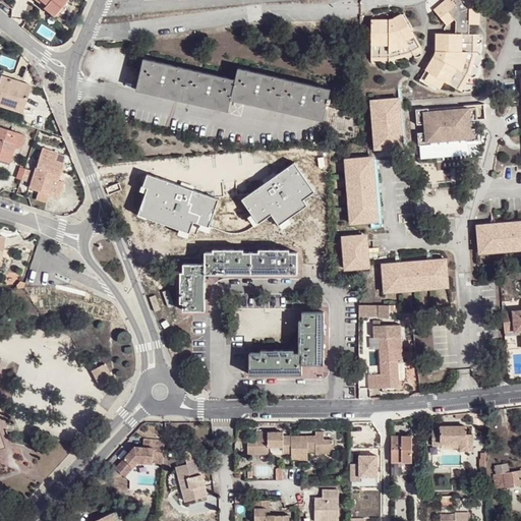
[(48,0),(46,3),(56,11),(65,0),(48,0)]
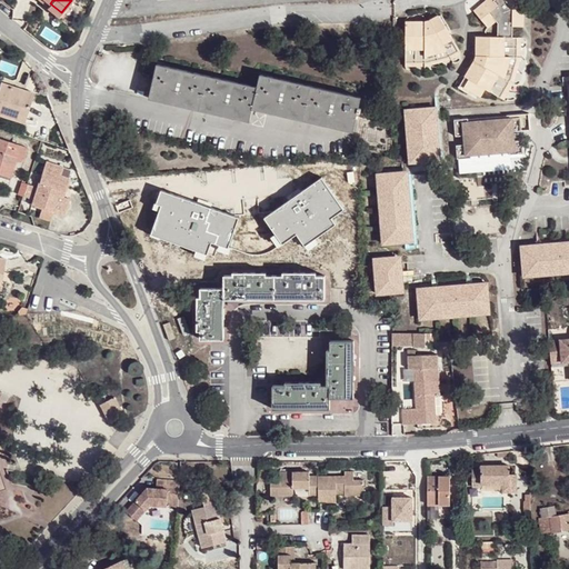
[(513,26),(523,26),(525,7),(519,0),(487,0),(476,7),(485,21),(496,16),(499,21),(497,25),(497,37),(480,36),(479,57),(486,58),(482,67),(476,65),(460,88),(476,99),(480,91),(495,100),(506,85),(515,62),(517,38),(512,38),(513,26)]
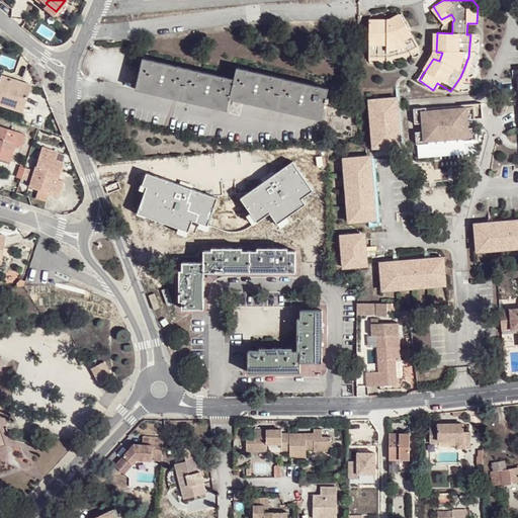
[(56,11),(46,3),(44,7),(53,15),(56,11)]
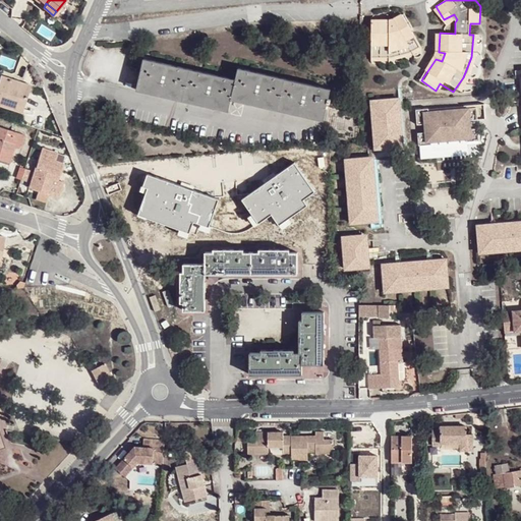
[(395,18),(404,13),(402,9),(393,14),(395,18)]
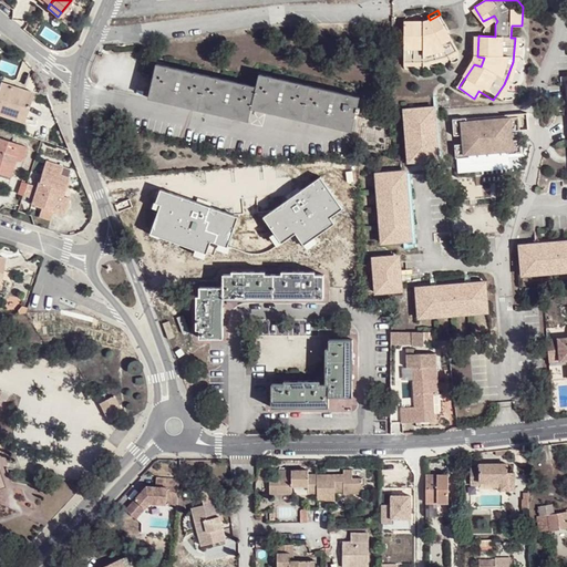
[(404,22),(404,58),(429,58),(444,52),(456,45),(440,14),(430,20),(433,26),(423,29),(423,21),(404,22)]
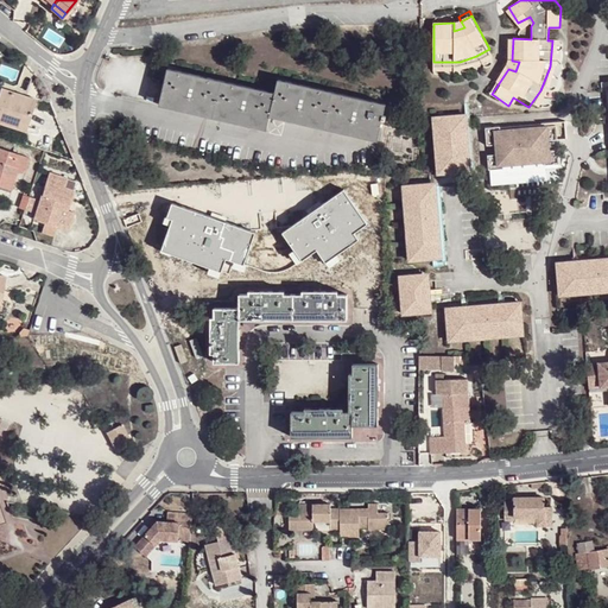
[(464,27),(461,21),(458,17),(454,18),(454,23),(454,31),(464,27)]
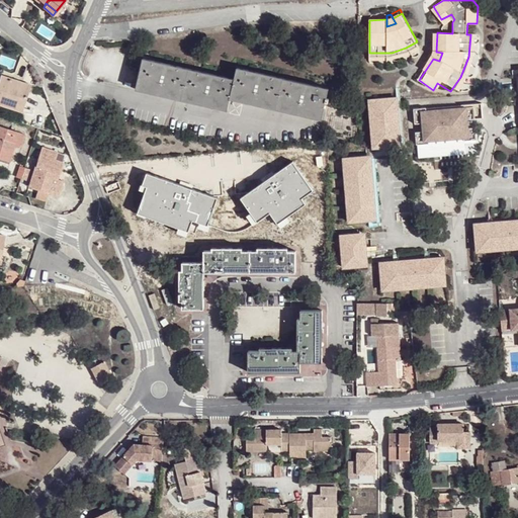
[(475,34),(470,34),(468,57),(460,77),(450,91),(454,93),(464,78),(473,54),(475,34)]
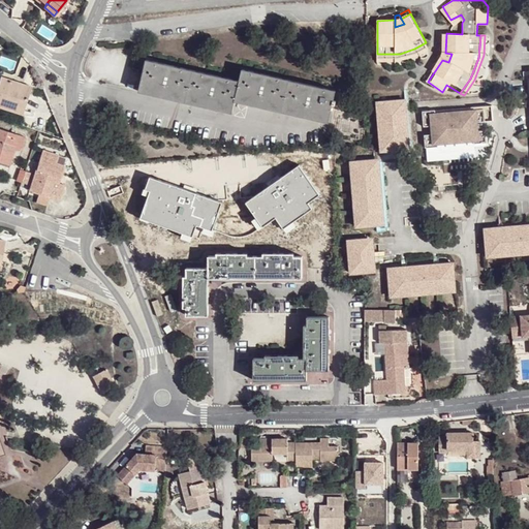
[(400,54),(377,54),(377,58),(398,58),(414,53),(428,47),(426,42),(414,49),(400,54)]
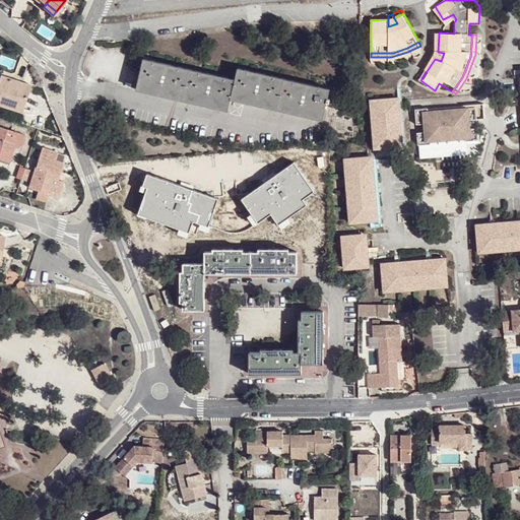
[(434,54),(432,57),(435,59),(441,61),(444,53),(438,52),(434,52),(434,54)]
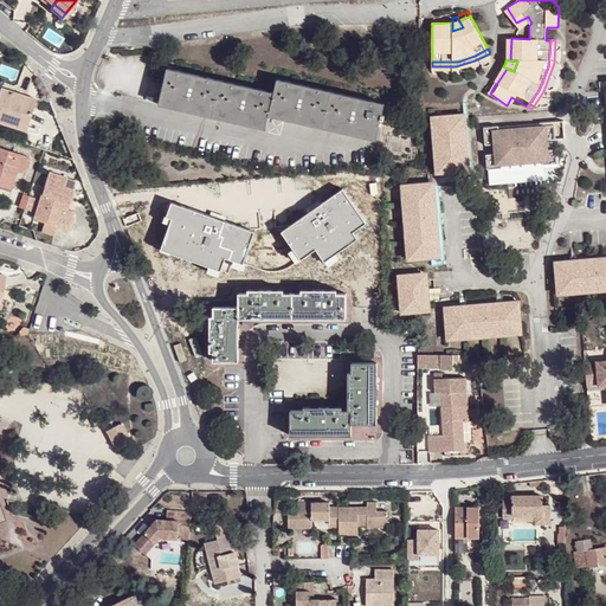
[(487,92),(490,94),(507,69),(503,66),(487,92)]
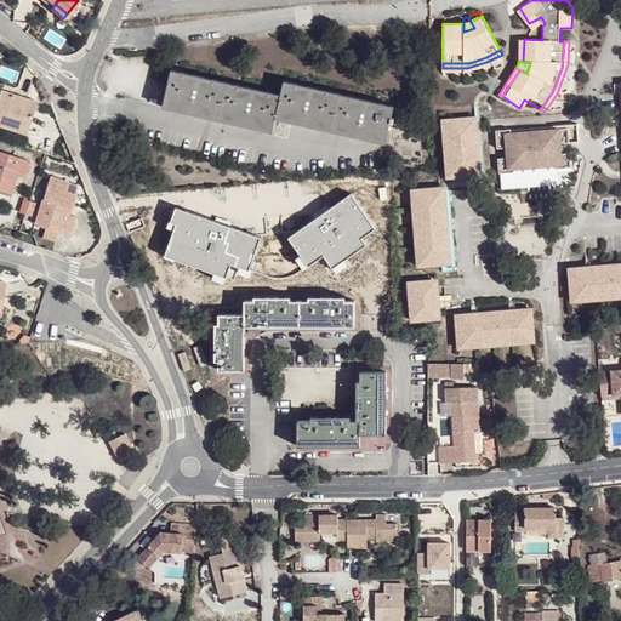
[(172,69),(164,107),(273,131),(277,117),(386,142),(391,121),(403,125),(406,108),(284,80),(280,93),(172,69)]
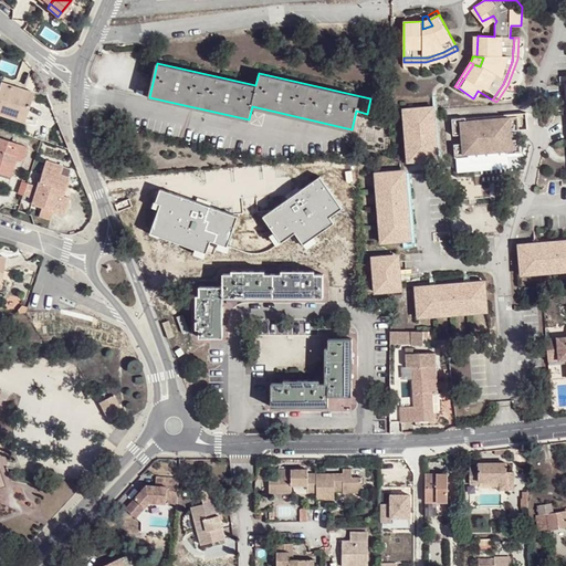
[(1,82),(0,84),(0,114),(24,122),(33,93),(1,82)]
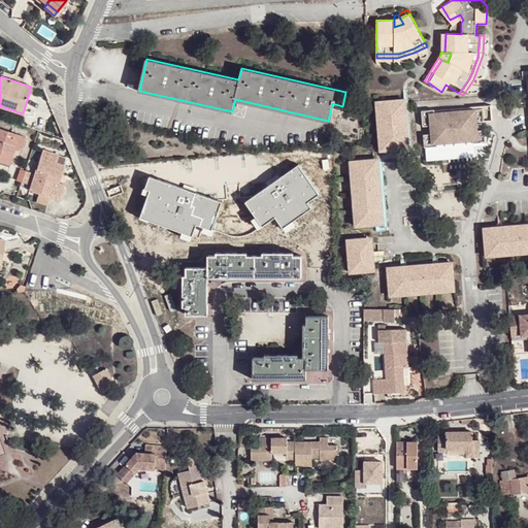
[(391,102),(392,108),(385,108),(386,126),(393,126),(393,140),(387,141),(388,150),(413,147),(413,140),(415,139),(414,123),(410,123),(409,107),(414,107),(413,100),(391,102)]
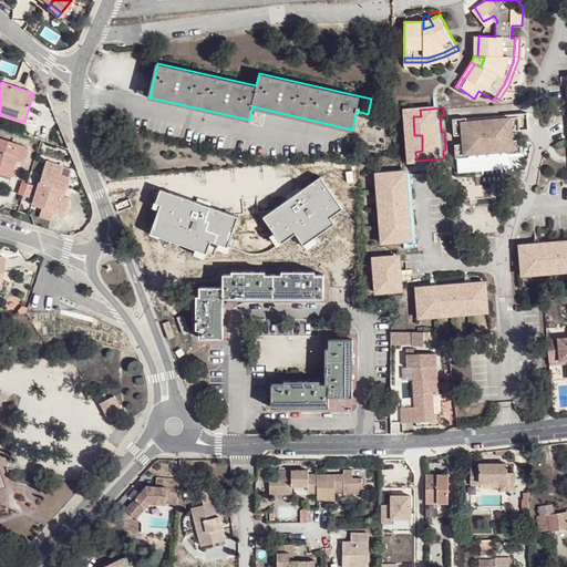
[(519,131),(535,129),(534,112),(513,114),(513,117),(475,120),(475,116),(461,117),(462,134),(471,134),(471,143),(463,143),(463,157),(478,157),(478,154),(515,152),(516,154),(529,154),(527,137),(521,138),(519,131)]
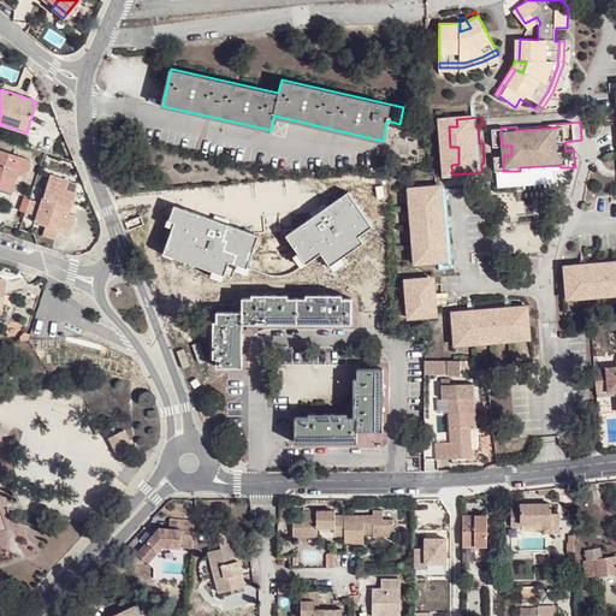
[(0,182),(12,187),(17,172),(25,175),(30,159),(0,149),(0,182)]
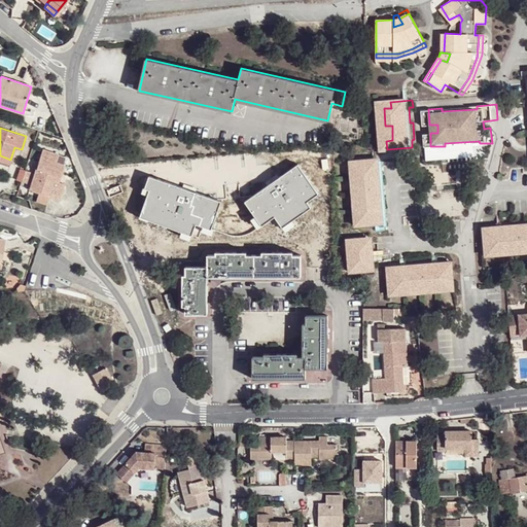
[(49,195),(55,179),(56,174),(60,175),(64,163),(57,161),(59,154),(43,149),(31,188),(49,195)]
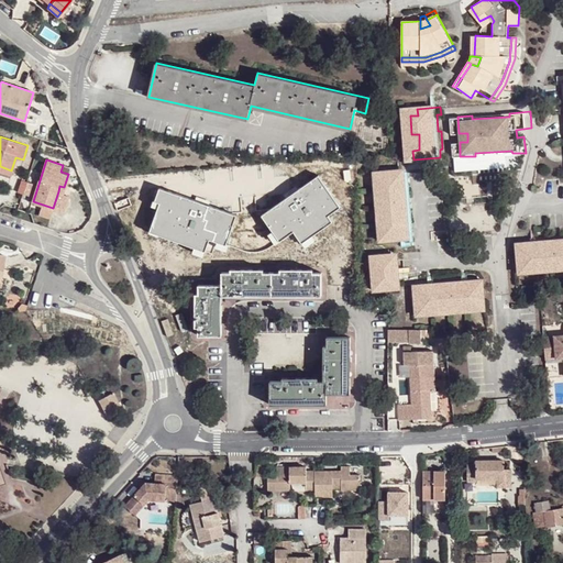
[(0,166),(0,172),(10,175),(11,170),(0,166)]
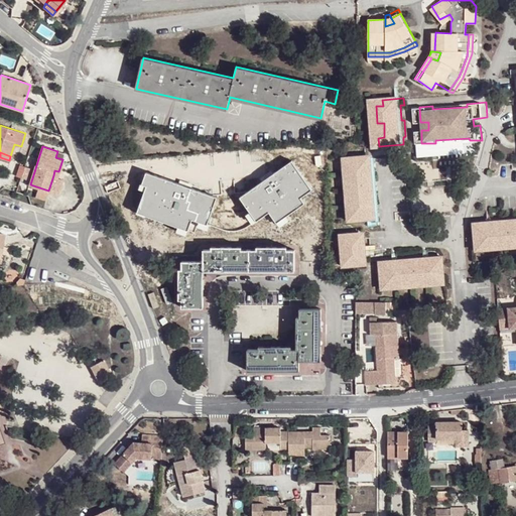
[(349,213),(349,221),(374,219),(374,212),(377,211),(376,195),(372,196),(372,180),(375,180),(374,164),(370,164),(370,156),(346,158),(346,166),(353,165),(353,181),(347,181),(348,197),(355,197),(355,212),(349,213)]
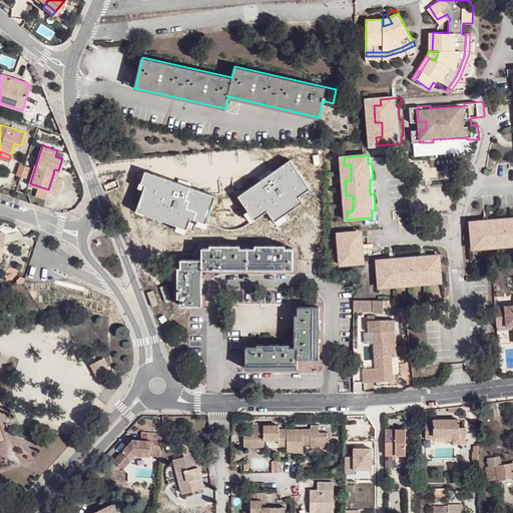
[(290,162),(238,196),(254,221),(268,212),(275,222),(303,203),(298,197),(308,190),(290,162)]
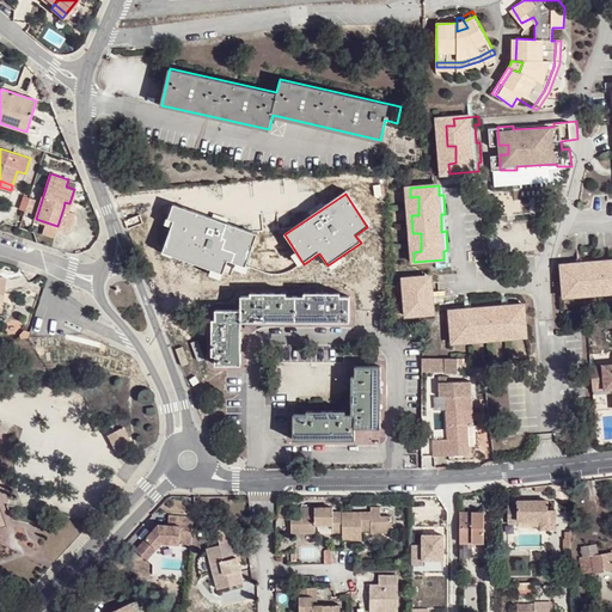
[(30,214),(35,201),(23,196),(18,209),(30,214)]
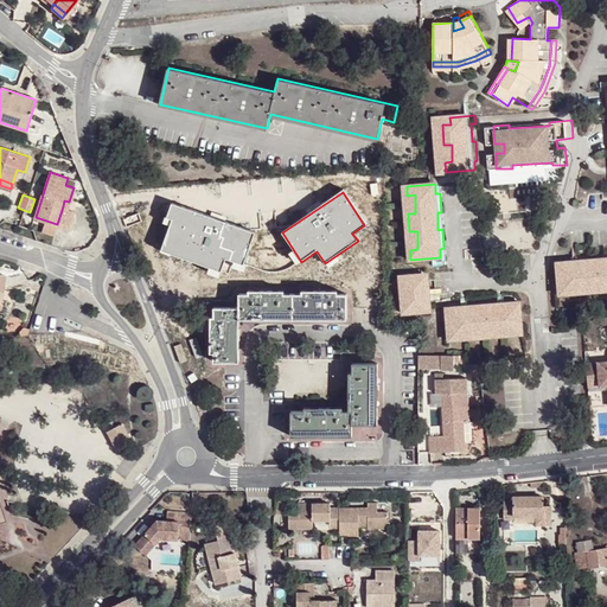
[(172,222),(161,253),(221,272),(224,260),(244,267),(255,232),(171,205),(166,219),(172,222)]
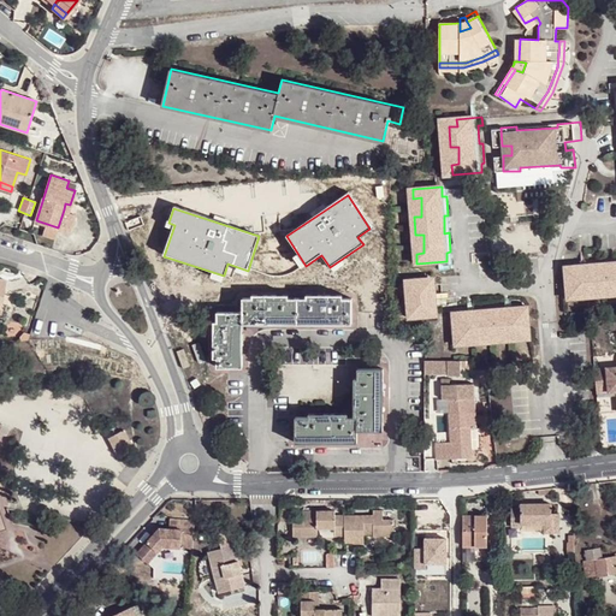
[(67,211),(64,209),(58,227),(69,231),(75,213),(67,211)]
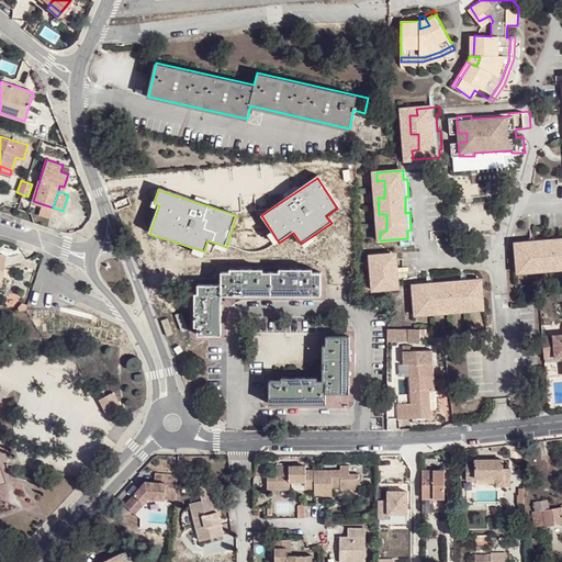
[(561,244),(560,245),(560,239),(542,242),(542,246),(526,247),(526,243),(516,243),(518,266),(527,265),(527,272),(544,271),(543,263),(561,262),(561,270),(561,244)]
